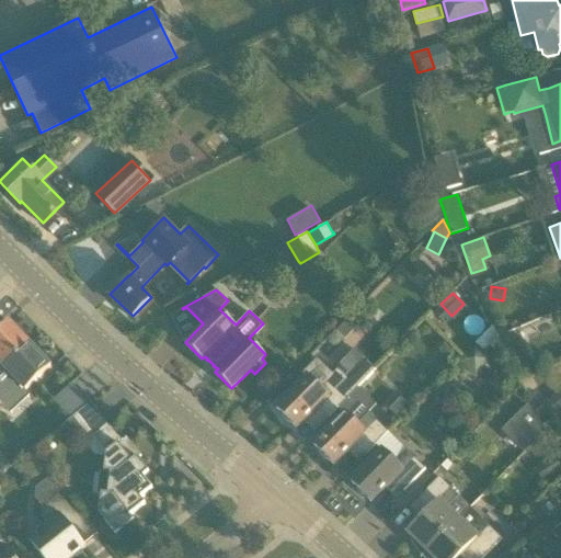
[(0,371),(4,367),(4,366),(30,343),(9,320),(0,328),(0,371)]
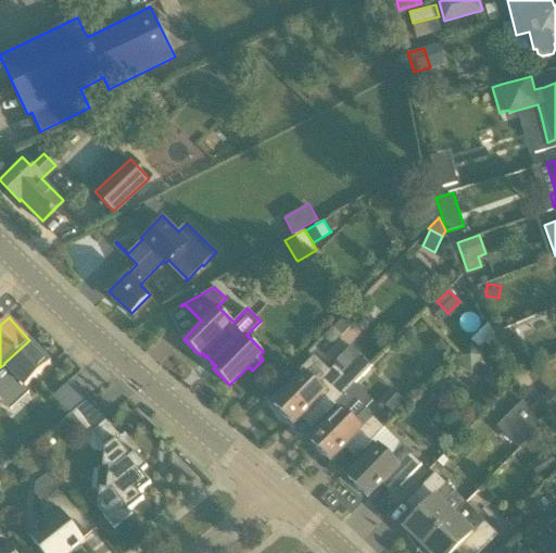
[(471,339),(456,354),(465,363),(477,363),(487,354),(479,347),(471,339)]
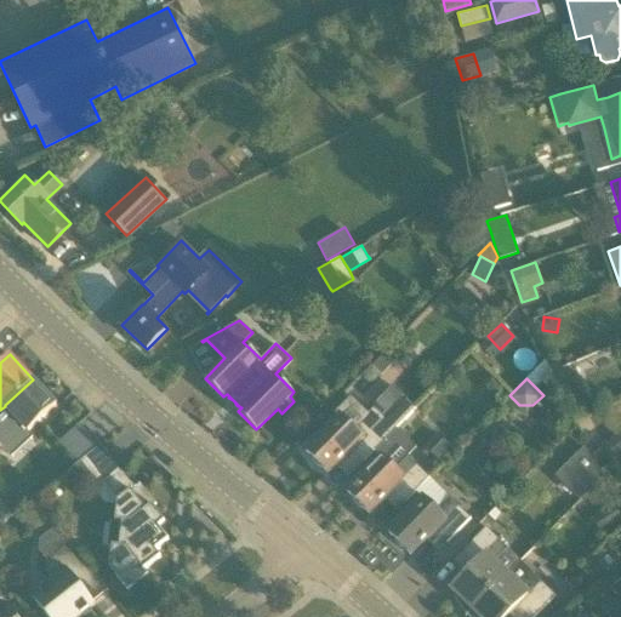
[(26,433),(29,429),(56,404),(33,380),(5,405),(5,406),(0,410),(0,435),(15,422),(26,433)]
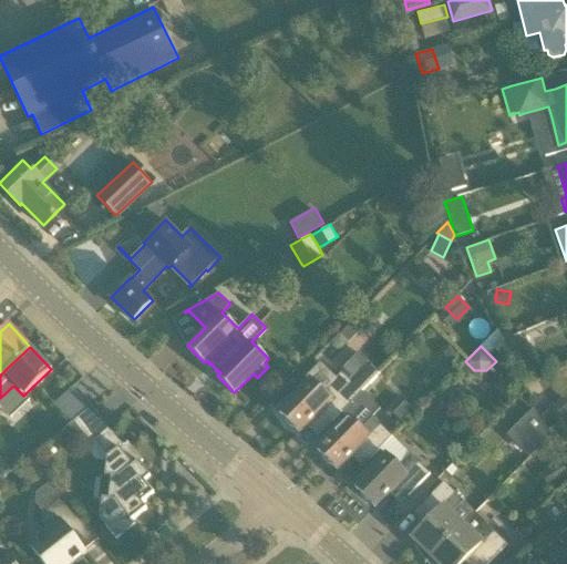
[(540,375),(534,361),(522,368),(528,381),(540,375)]
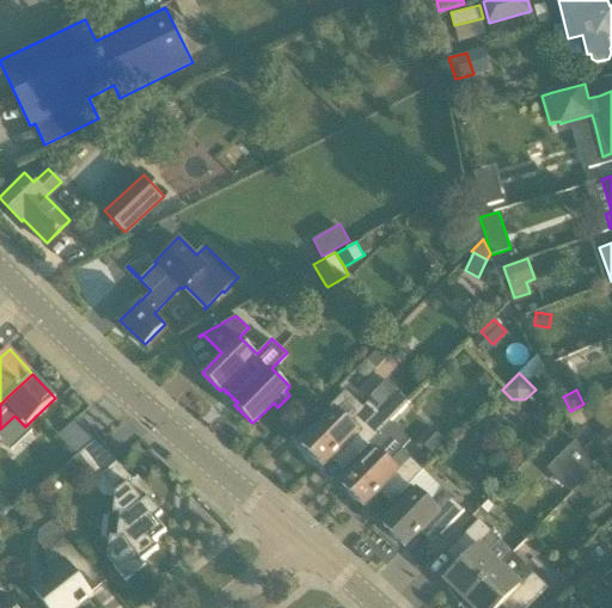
[(360,453),(410,401),(401,392),(381,412),(368,400),(363,406),(350,393),(301,443),(306,447),(307,450),(311,455),(314,459),(319,460),(323,464),(340,447),(343,450),(350,443),(360,453)]
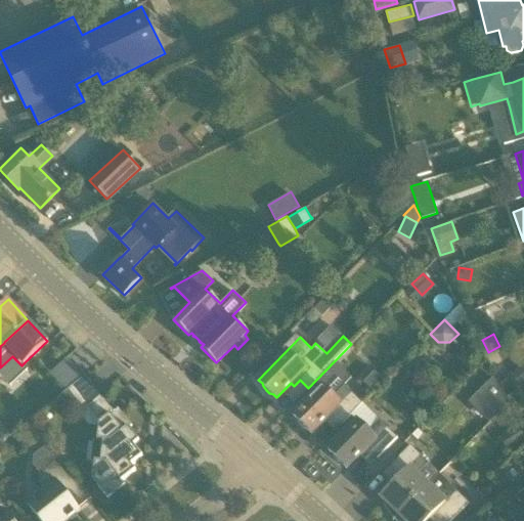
[(523,383),(523,366),(522,364),(508,375),(518,388),(523,383)]
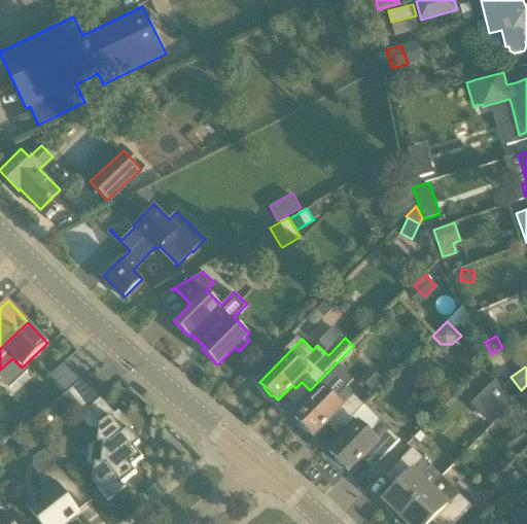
[(377,372),(364,383),(374,391),(385,380),(377,372)]
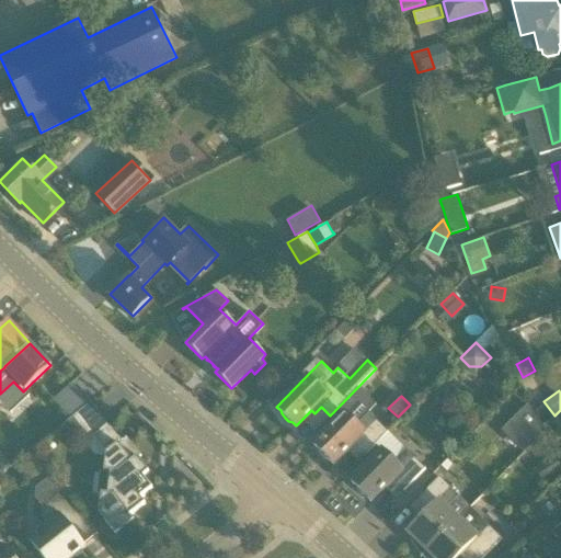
[(369,411),(357,399),(345,412),(315,443),(318,447),(319,451),(322,455),(327,457),(330,459),(333,463),(347,450),(348,447),(352,451),(358,444),(367,452),(376,443),(388,431),(388,430),(381,423),(369,411)]
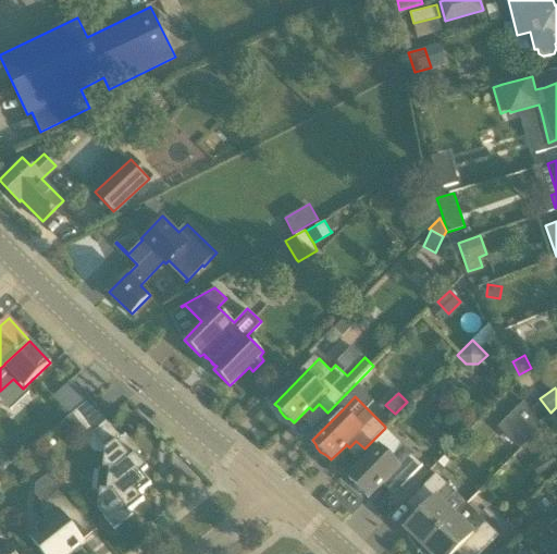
[(137,454),(140,452),(125,433),(120,438),(90,398),(73,413),(87,432),(90,429),(107,448),(104,450),(98,507),(114,528),(133,513),(131,509),(144,499),(139,493),(151,484),(143,472),(148,468),(137,454)]
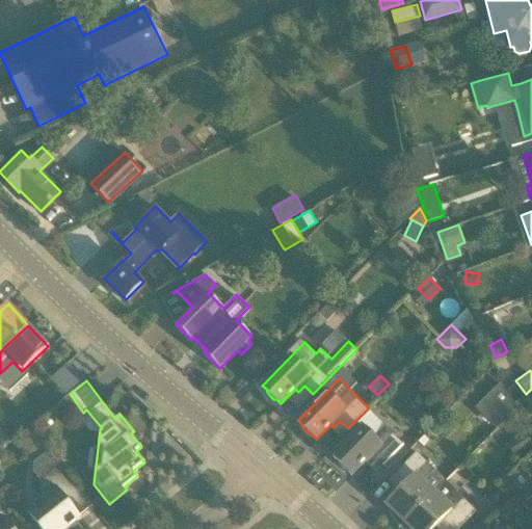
[(502,382),(476,408),(496,427),(515,408),(502,382)]
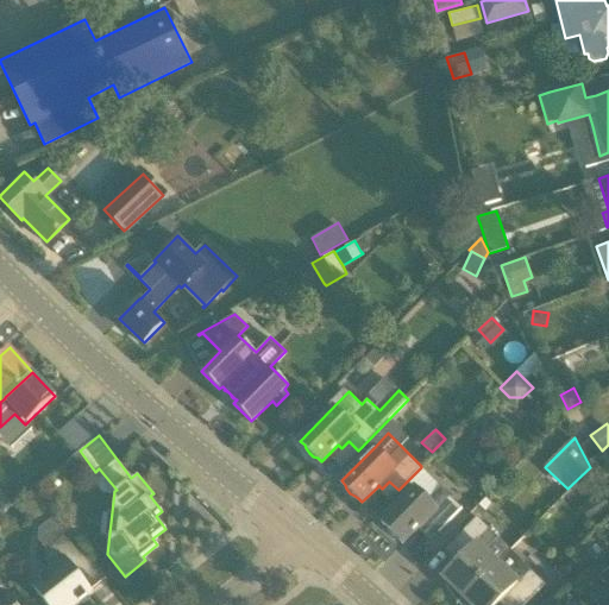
[(427,498),(415,487),(382,521),(385,524),(388,529),(390,533),(395,536),(400,537),(403,542),(418,527),(419,525),(422,529),(429,522),(439,530),(463,506),(440,485),(427,498)]
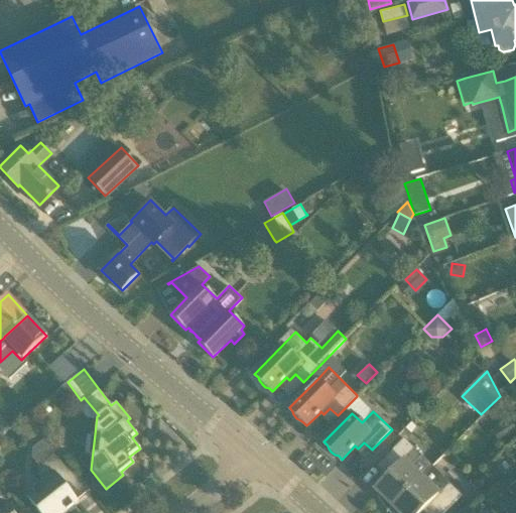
[(0,432),(8,425),(0,415),(0,432)]
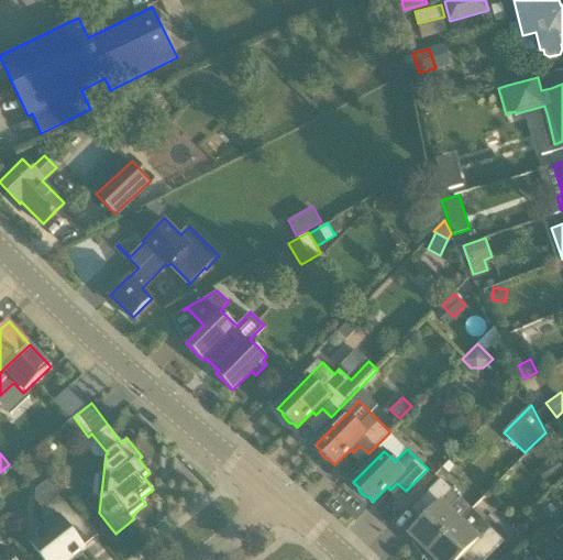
[(562,471),(562,465),(555,454),(542,463),(552,480),(562,471)]
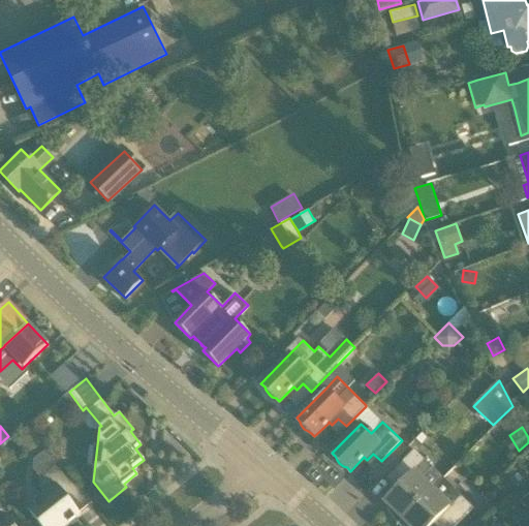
[(422,432),(415,437),(422,443),(427,437),(422,432)]
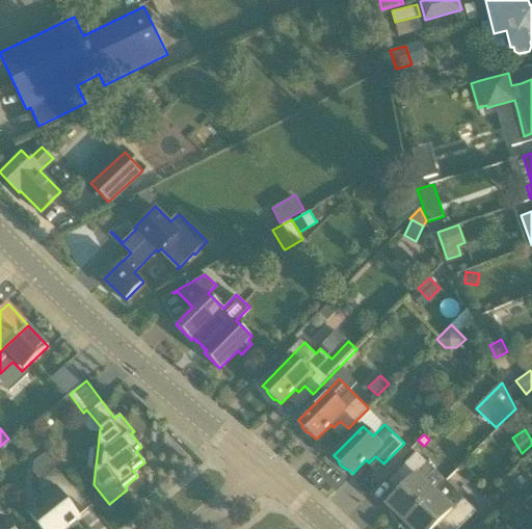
[(42,443),(37,438),(30,437),(25,441),(25,448),(29,453),(36,453),(41,449),(42,443)]
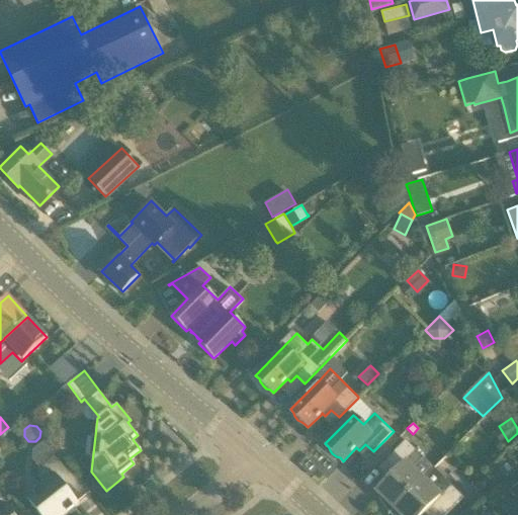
[(38,476),(39,476),(45,482),(26,496),(40,514),(64,514),(79,503),(72,495),(85,485),(60,451),(48,437),(33,448),(32,457),(40,466),(38,476)]
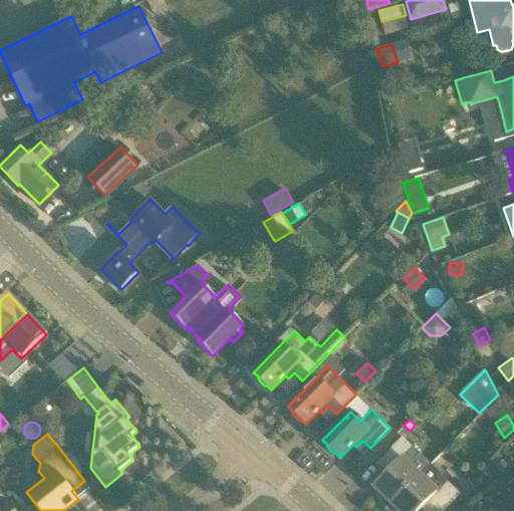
[(386,509),(431,463),(403,435),(382,455),(391,463),(384,469),(388,472),(373,486),(378,490),(377,492),(375,492),(380,500),(387,507),(384,508),(386,509)]
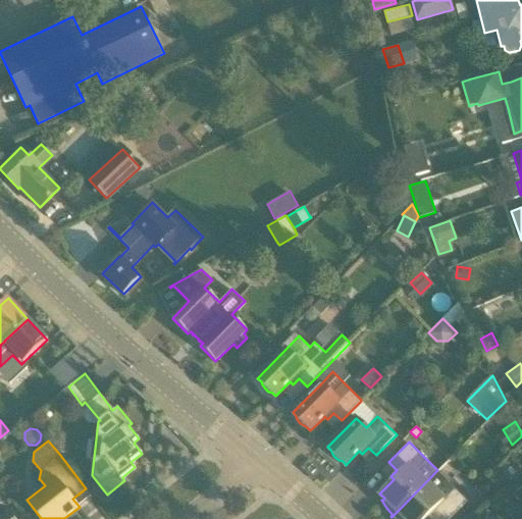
[(446,518),(448,518),(467,500),(437,470),(392,517),(394,516),(397,518),(424,518),(429,514),(432,517),(438,511),(446,518)]
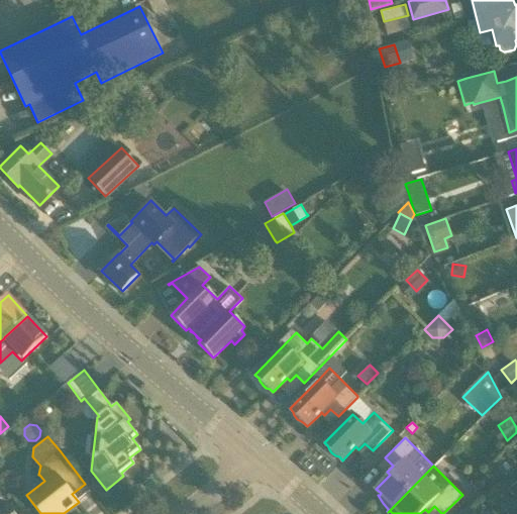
[(481,490),(492,482),(484,472),(474,481),(481,490)]
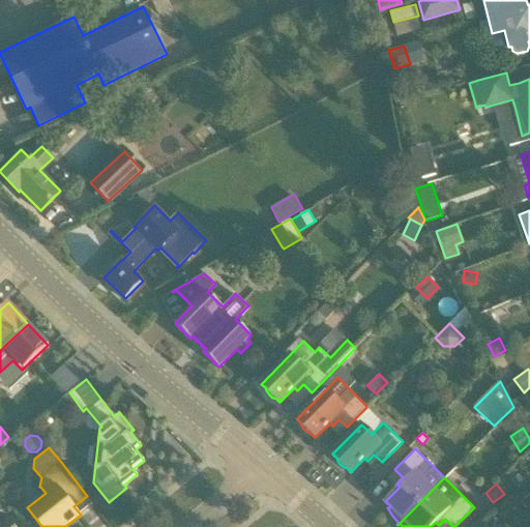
[(527,506),(513,517),(521,526),(529,526),(529,494),(522,501),(527,506)]
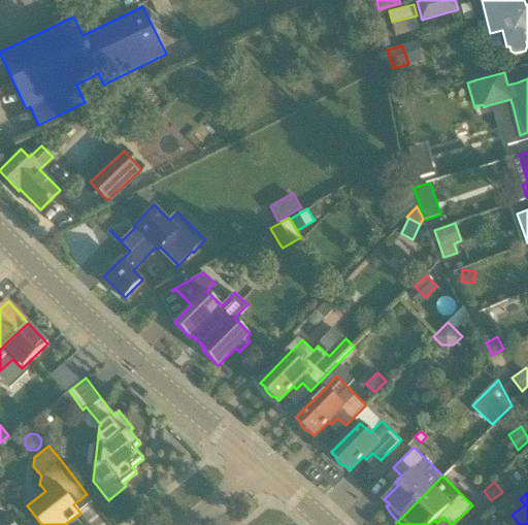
[(0,524),(14,524),(4,511),(0,514),(0,524)]
